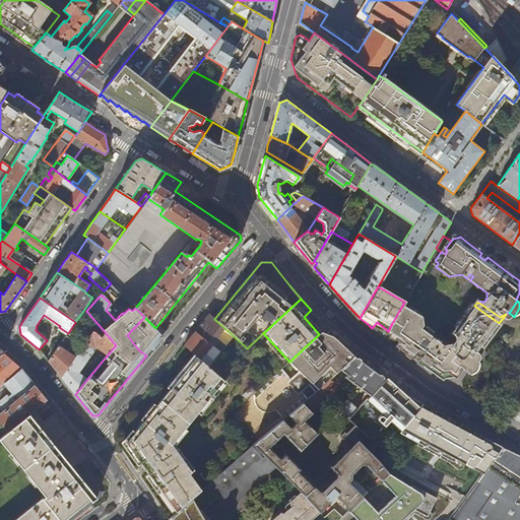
[(499,323),(491,317),(490,319),(488,317),(489,316),(474,306),(471,303),(470,305),(465,312),(464,312),(461,317),(461,318),(455,325),(454,326),(457,329),(481,346),(483,348),(486,343),(488,341),(489,338),(490,336),(492,334),(493,332),(495,331),(496,330),(498,329),(501,325),(499,323)]
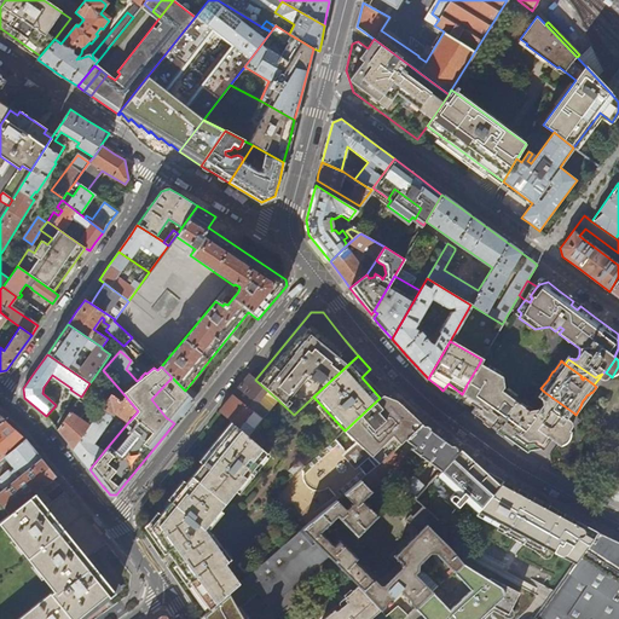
[(520,415),(527,405),(526,400),(522,401),(504,388),(499,374),(490,366),(487,366),(486,368),(479,364),(467,385),(478,391),(469,404),(475,409),(474,410),(475,411),(476,412),(476,414),(476,415),(476,416),(492,428),(495,426),(498,428),(496,432),(507,439),(522,450),(528,453),(530,451),(544,449),(551,440),(554,443),(565,428),(563,427),(563,426),(565,424),(565,423),(566,422),(566,418),(567,416),(541,395),(539,398),(542,399),(543,405),(539,410),(534,410),(531,408),(524,417),(520,415)]
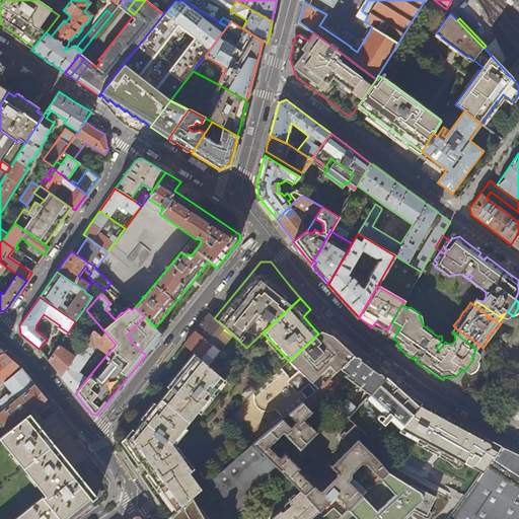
[(232,335),(214,318),(209,313),(190,337),(183,345),(196,356),(217,375),(223,369),(217,363),(220,360),(216,356),(232,335)]
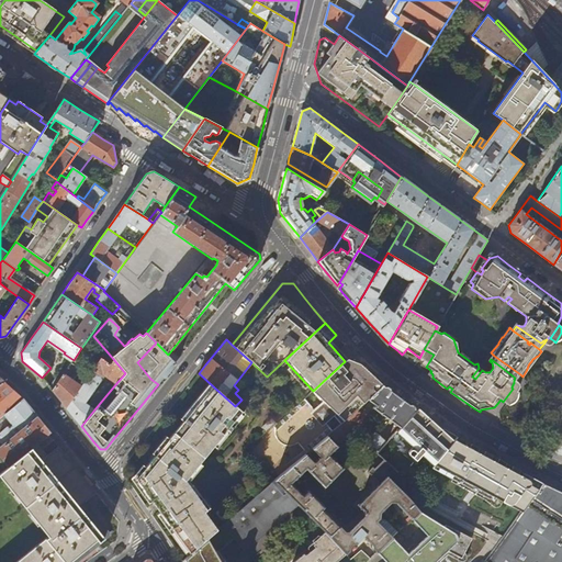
[(85,344),(81,348),(74,360),(72,360),(81,367),(93,350),(85,344)]
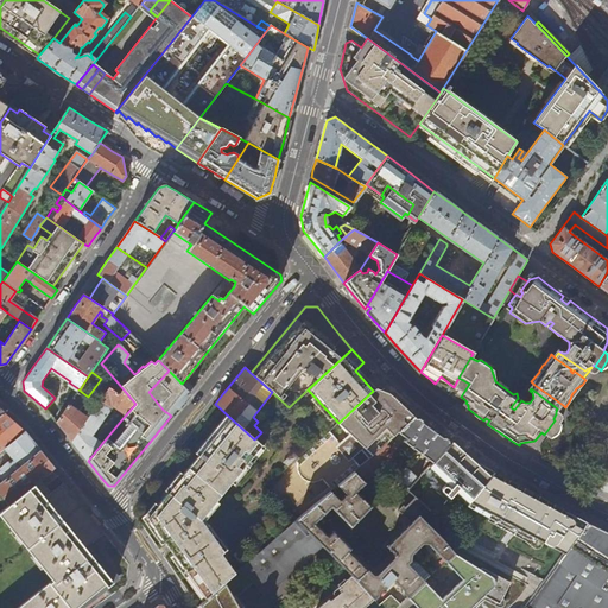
[(461,397),(469,384),(458,378),(454,387),(449,396),(461,404),(468,409),(468,407),(468,406),(468,405),(467,404),(466,403),(467,401),(461,397)]
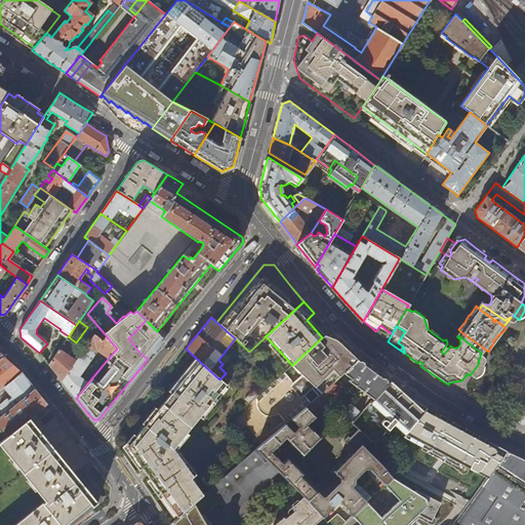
[(486,350),(461,332),(458,335),(481,353),(480,355),(480,358),(479,359),(479,360),(481,357),(486,350)]
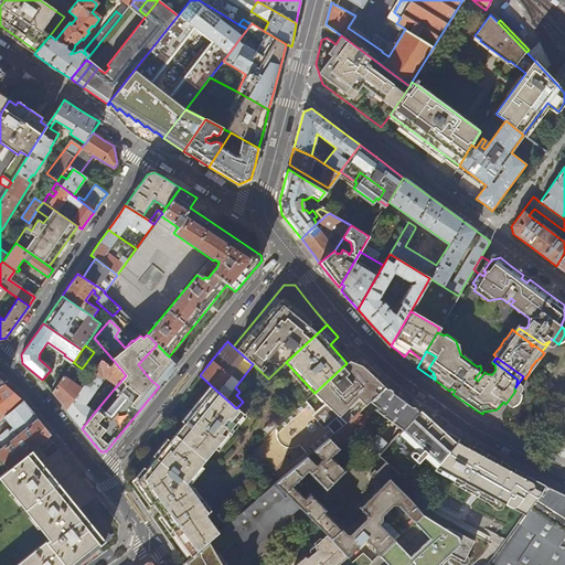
[(529,373),(541,358),(539,359),(537,360),(535,361),(534,363),(532,365),(531,368),(530,371),(529,373)]
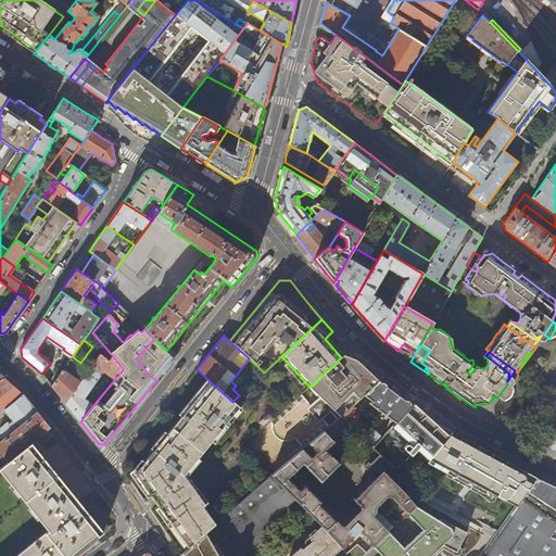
[(115,379),(124,369),(113,356),(108,359),(100,354),(80,381),(65,403),(75,415),(80,421),(93,405),(84,399),(100,377),(100,373),(102,370),(115,379)]
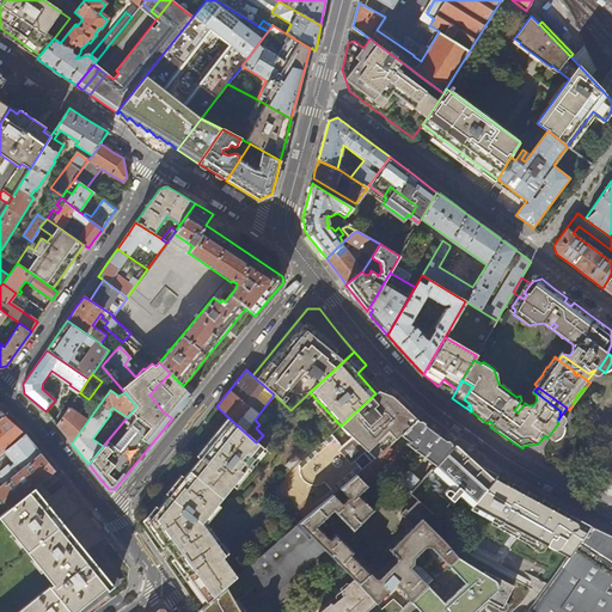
[(362,470),(354,460),(363,452),(372,461),(389,446),(401,435),(417,417),(408,407),(402,407),(396,401),(395,397),(393,396),(387,393),(378,391),(375,393),(341,426),(353,440),(342,448),(330,434),(301,460),(298,464),(300,467),(299,470),(299,476),(300,478),(303,481),(304,482),(306,483),(310,485),(314,485),(322,484),(325,482),(335,494),(340,489),(355,476),(360,472),(362,470)]
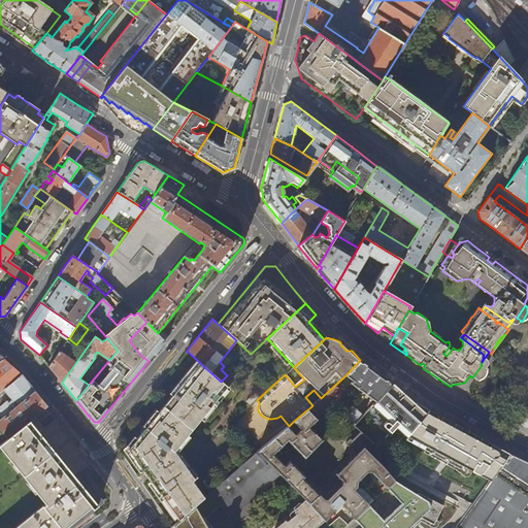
[(54,372),(62,383),(76,362),(69,357),(76,348),(67,341),(48,367),(54,372)]
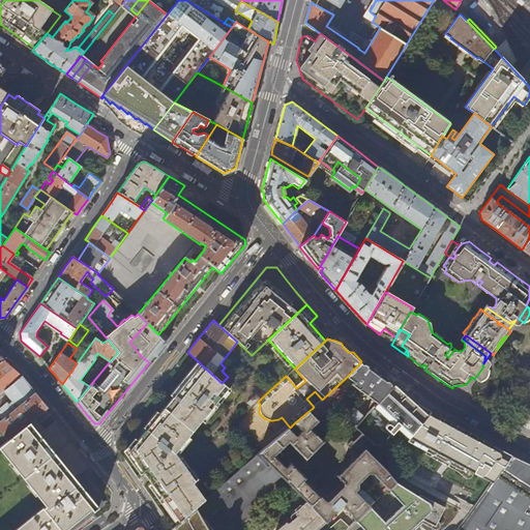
[(448,357),(454,349),(451,347),(445,355),(448,357)]
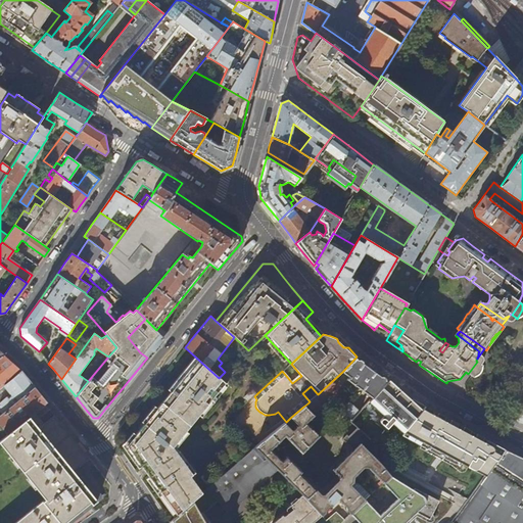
[(13,363),(3,354),(0,357),(0,388),(21,371),(13,363)]
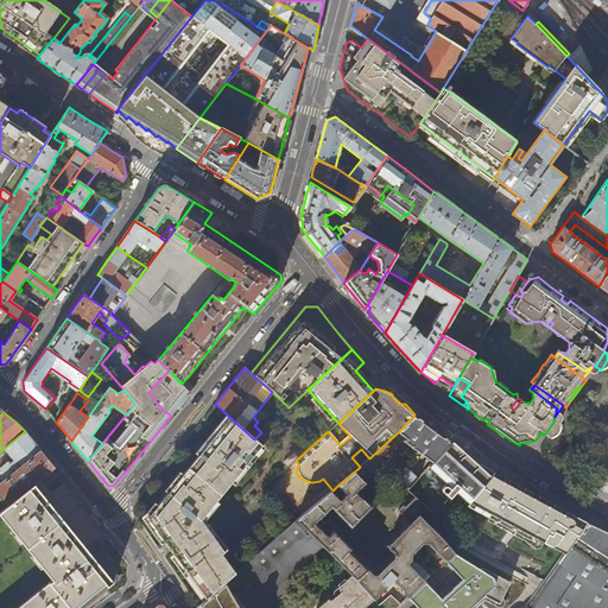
[(425,456),(434,462),(451,443),(453,442),(444,436),(430,425),(415,415),(398,432),(405,438),(404,441),(418,451),(425,456)]
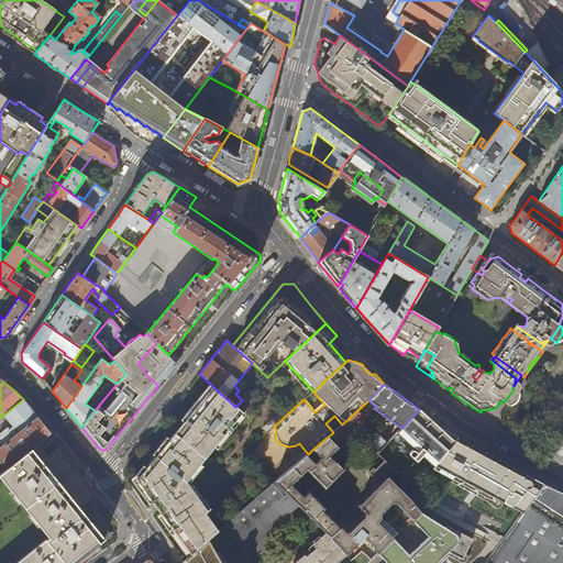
[(241,411),(235,407),(212,386),(136,479),(191,555),(218,532),(207,510),(209,509),(185,482),(241,411)]
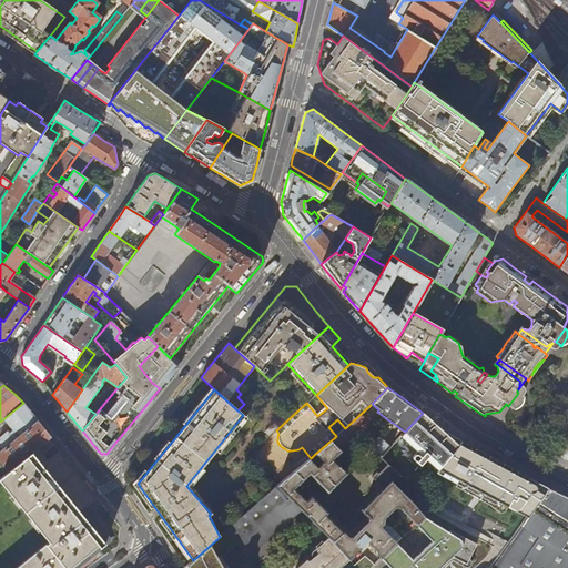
[(515,411),(525,397),(521,395),(518,393),(508,406),(515,411)]
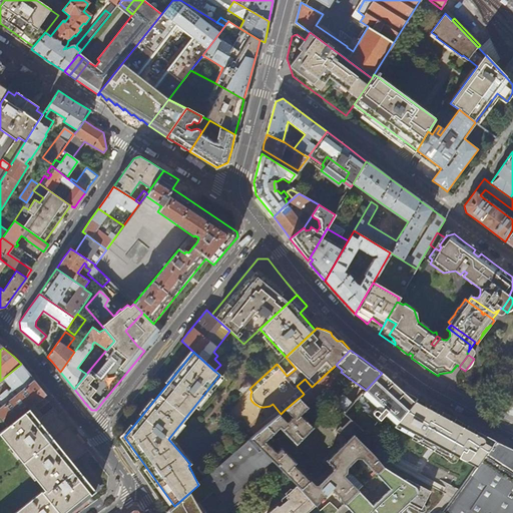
[(27,371),(21,364),(0,381),(0,407),(34,380),(27,371)]
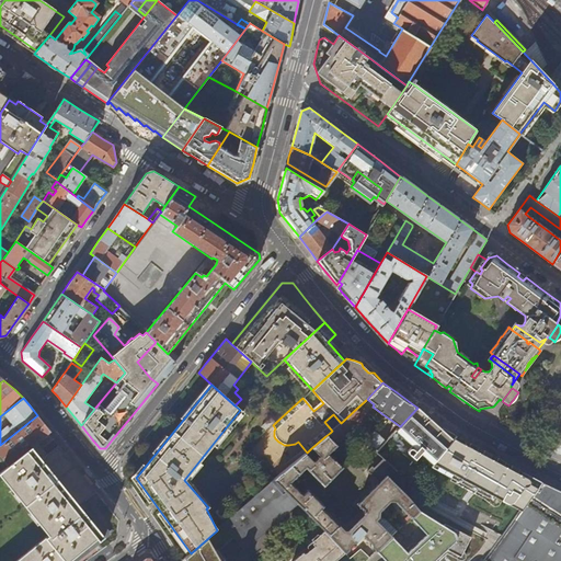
[(330,433),(341,446),(374,414),(369,411),(366,413),(363,410),(359,413),(356,409),(341,423),(332,431),(330,433)]
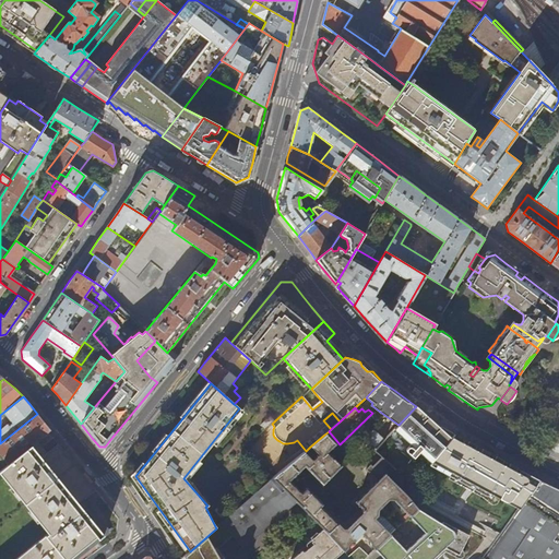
[(454,435),(451,431),(447,431),(444,429),(443,428),(439,428),(424,414),(415,407),(399,425),(394,429),(411,444),(406,450),(406,452),(413,459),(418,452),(430,464),(431,463),(454,435)]
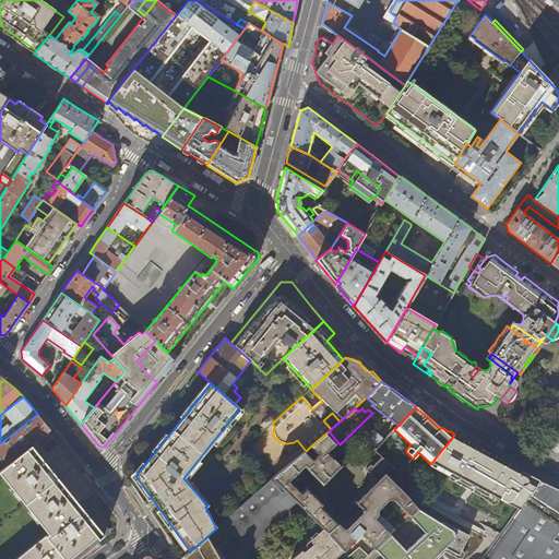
[(558,411),(558,413),(558,414),(558,433),(555,439),(548,448),(558,452),(558,411)]
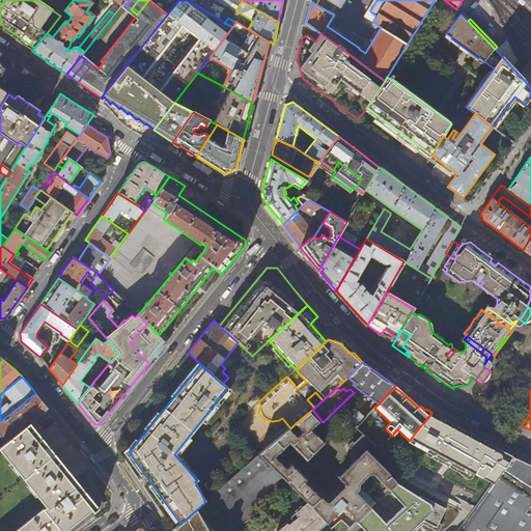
[(42,400),(35,393),(0,421),(0,448),(37,418),(48,409),(42,400)]
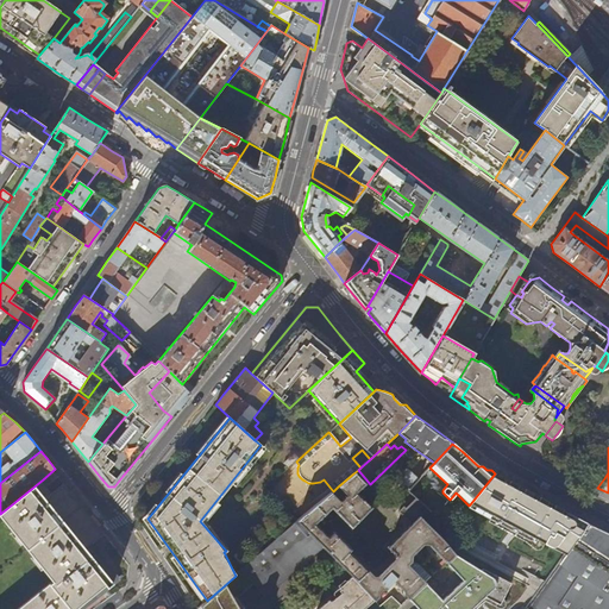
[(296,462),(300,458),(294,452),(282,463),(289,468),(296,462)]
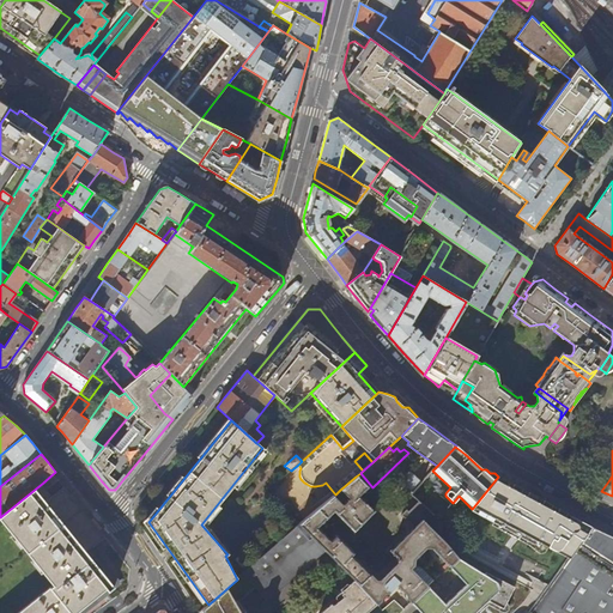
[(608,481),(612,475),(612,459),(601,477),(608,481)]
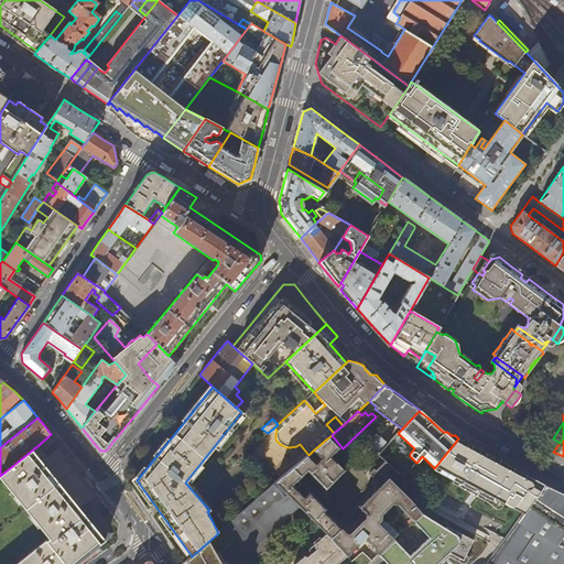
[(371,447),(379,454),(389,443),(382,436),(377,431),(366,442),(371,447)]
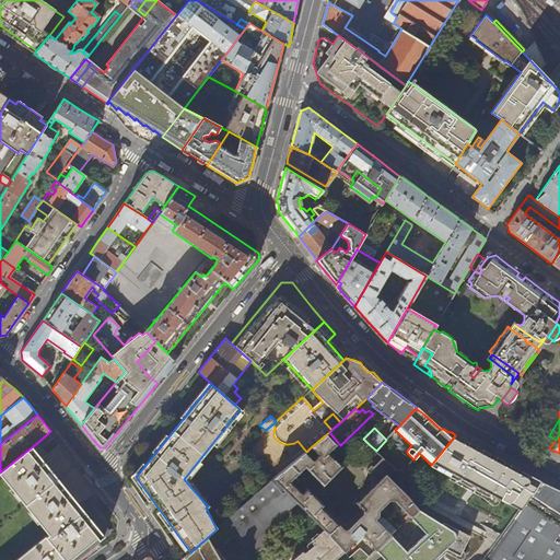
[(272,479),(294,501),(324,531),(345,551),(348,548),(348,546),(351,541),(354,541),(361,534),(371,544),(371,547),(375,550),(391,535),(375,520),(378,516),(378,511),(389,501),(395,501),(409,517),(410,516),(418,510),(406,496),(386,477),(394,468),(382,458),(373,468),(371,466),(366,471),(377,482),(356,504),(364,513),(347,531),(343,531),(322,509),(324,505),(306,489),(302,493),(291,482),(305,467),(324,486),(341,466),(339,464),(328,454),(335,445),(325,435),(311,447),(319,456),(315,459),(306,452),(272,479)]
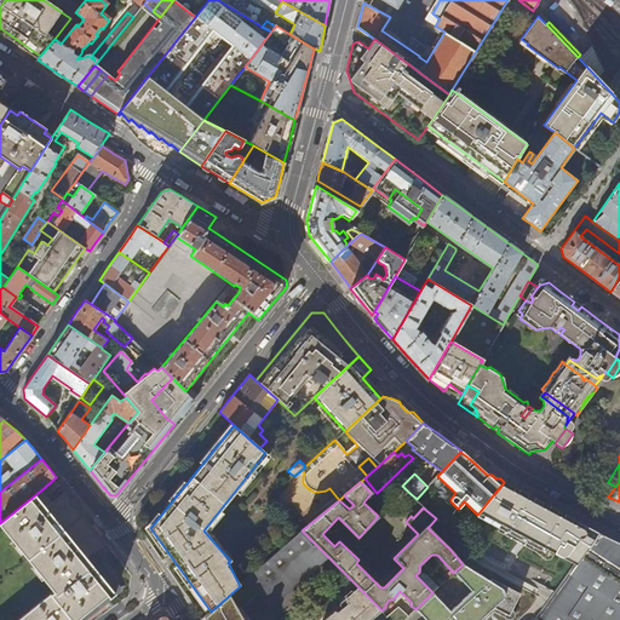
[(522,492),(504,482),(478,514),(503,527),(501,529),(540,550),(547,558),(547,561),(549,561),(550,562),(552,563),(554,562),(555,562),(556,561),(558,556),(575,564),(598,533),(577,521),(522,492)]
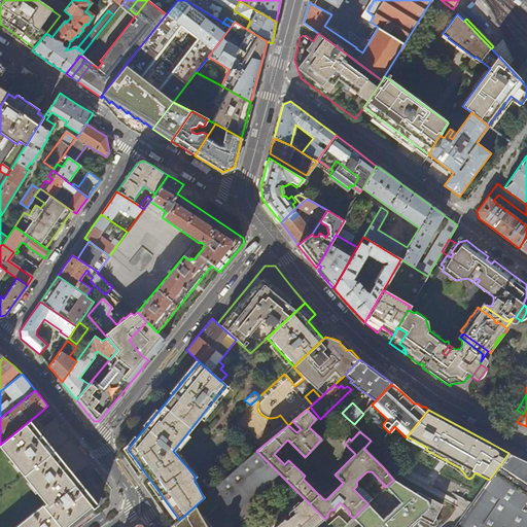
[(45,426),(37,415),(0,445),(0,526),(65,526),(85,511),(88,514),(102,501),(94,492),(90,495),(74,476),(91,462),(84,455),(72,440),(60,424),(55,419),(45,426)]
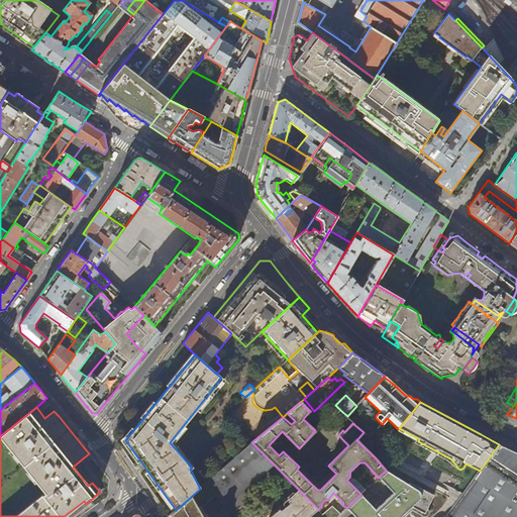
[(225,507),(272,462),(251,442),(200,489),(176,510),(169,516),(203,516),(200,511),(215,497),(225,507)]
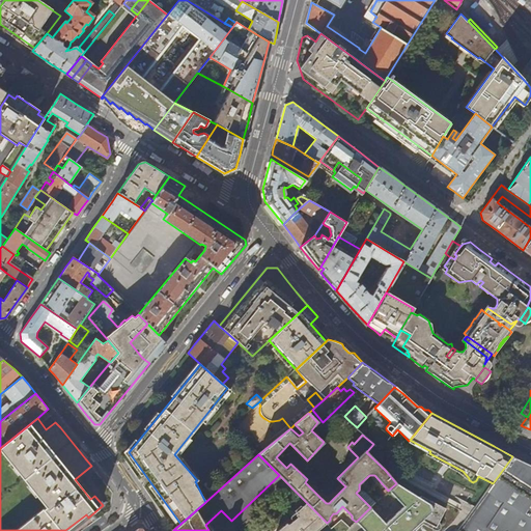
[(530,530),(530,465),(512,456),(493,483),(458,530),(530,530)]
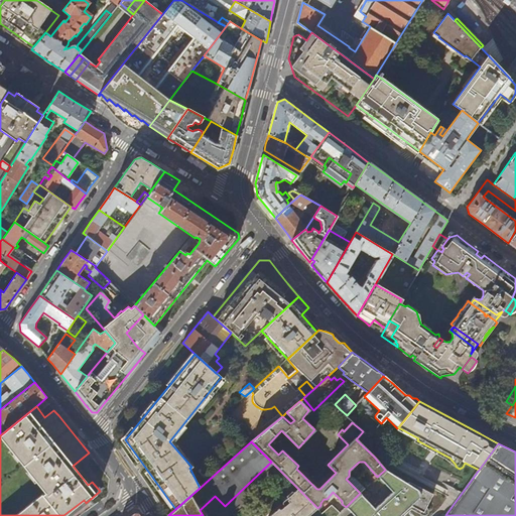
[(399,515),(408,507),(423,515),(425,515),(427,513),(428,512),(428,511),(427,509),(426,507),(432,494),(408,482),(408,483),(385,470),(378,476),(392,492),(375,508),(360,493),(346,507),(354,515),(399,515)]
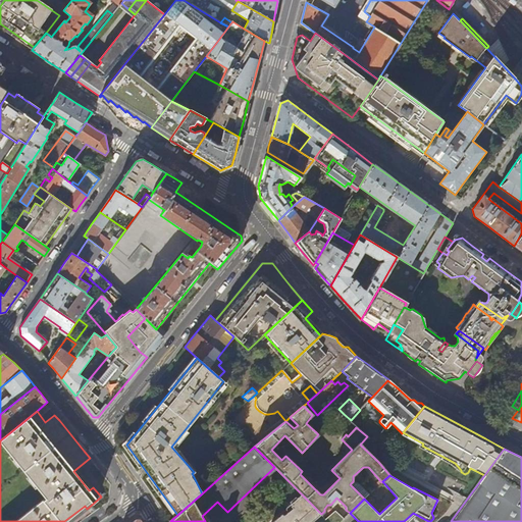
[(309,521),(321,514),(302,494),(292,504),(293,506),(291,507),(293,509),(283,517),(282,515),(273,521),(309,521)]
